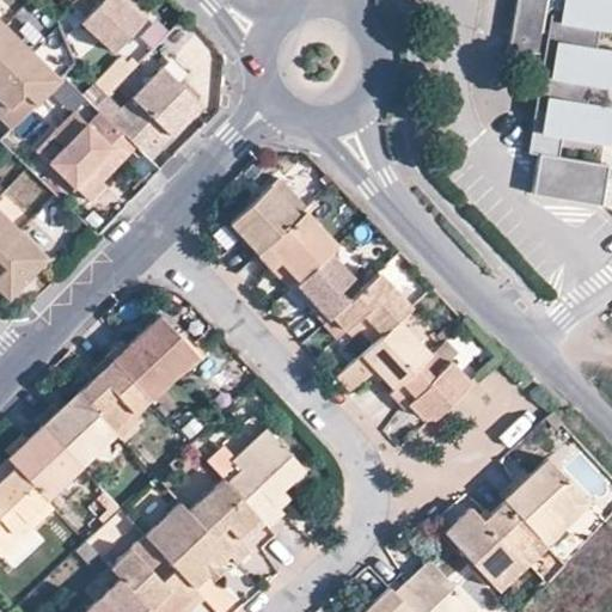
[(121,0),(66,0),(80,13),(74,19),(106,50),(139,16),(121,0)]
